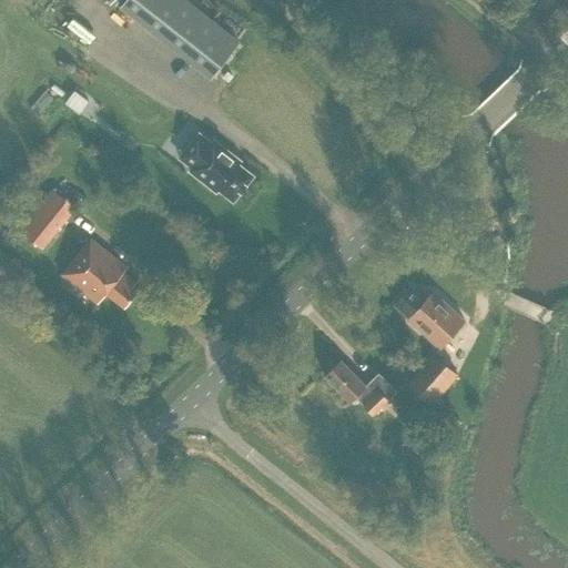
[(184,0),(127,0),(122,7),(211,77),(239,42),(184,0)]
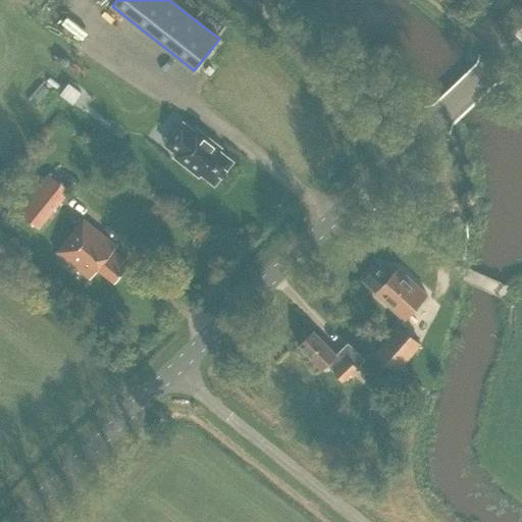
[(215,185),(233,161),(219,150),(221,148),(197,128),(195,132),(183,122),(173,134),(186,144),(174,157),(199,176),(201,174),(215,185)]
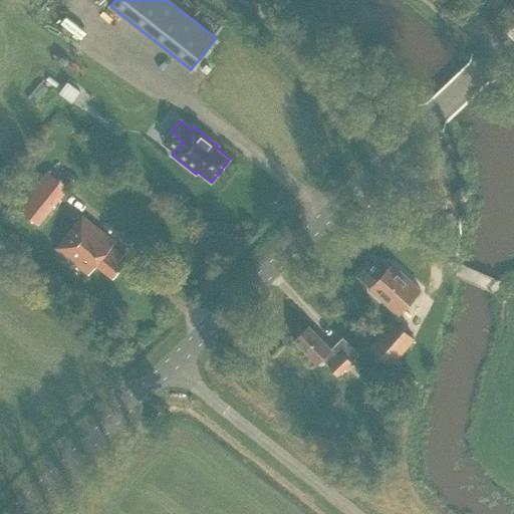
[(62,197),(41,180),(18,209),(39,225),(62,197)]
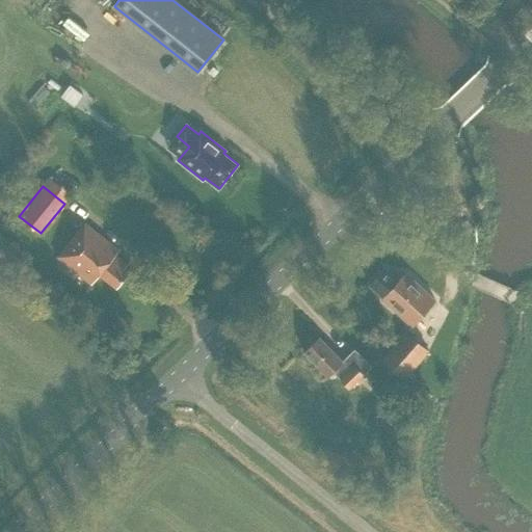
[(114,255),(117,250),(84,223),(57,257),(90,284),(99,273),(116,288),(128,273),(124,269),(127,265),(114,255)]
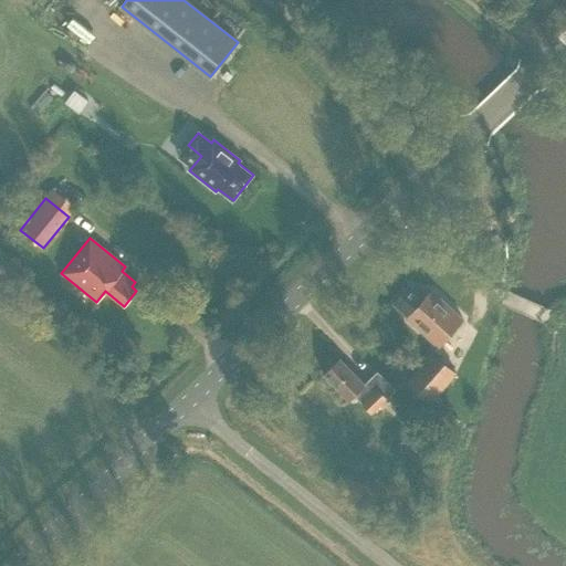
[(427,302),(409,286),(394,303),(411,320),(410,321),(438,346),(463,318),(435,294),(427,302)]
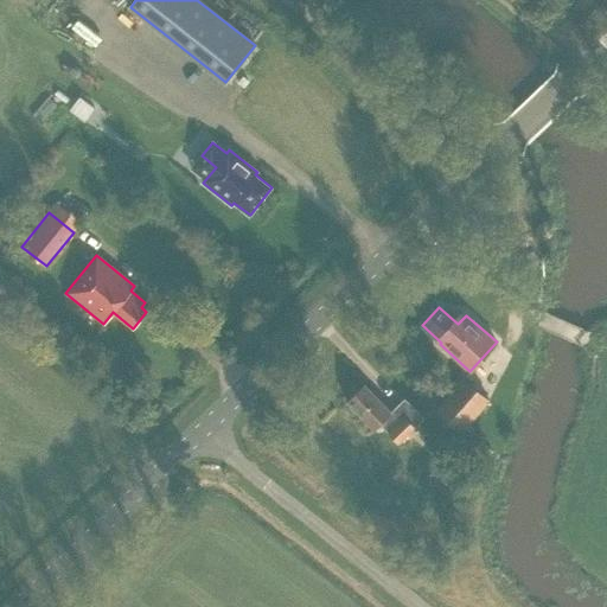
[(439,407),(464,428),(492,397),(467,375),(439,407)]
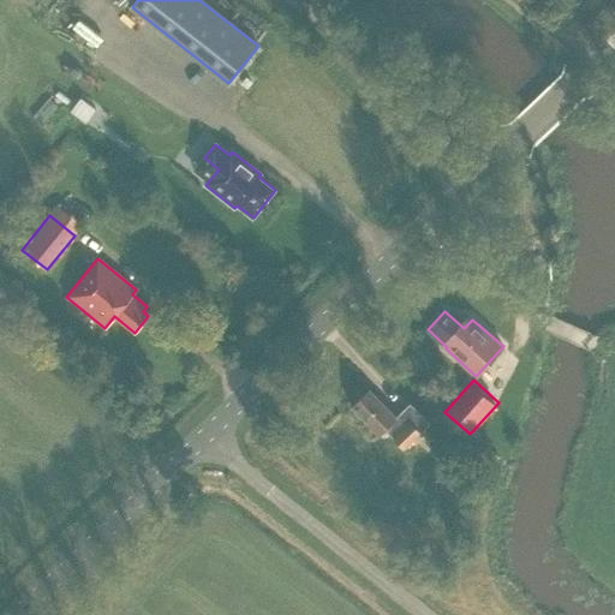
[(402,449),(421,433),(410,422),(408,423),(400,413),(395,417),(369,390),(352,407),(378,435),(384,428),(394,437),(393,439),(402,449)]
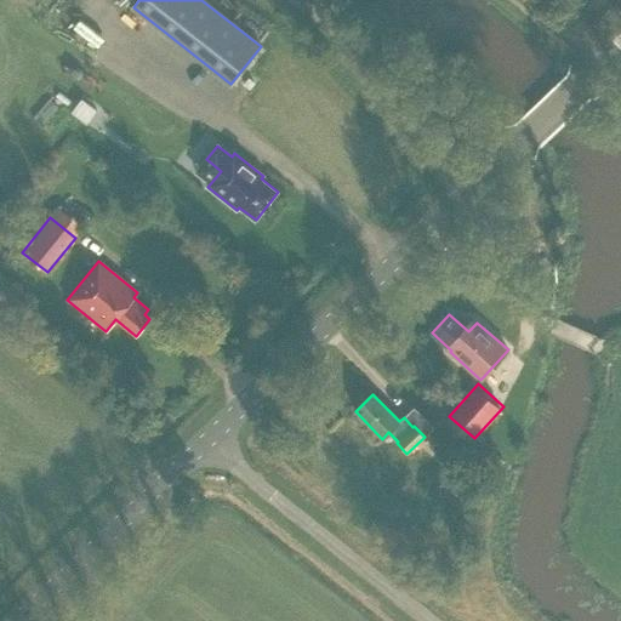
[(502,460),(493,453),(479,472),(490,479),(502,460)]
